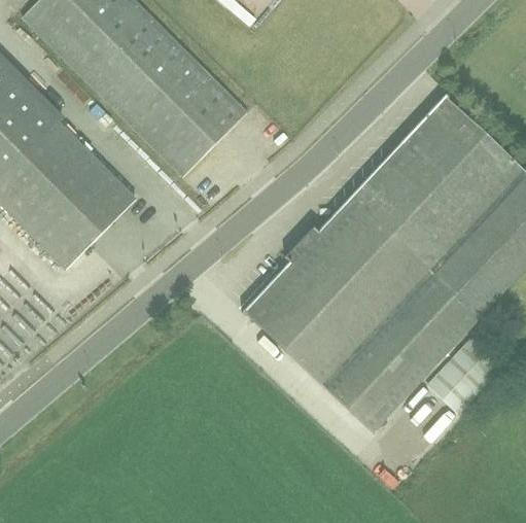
[(5,0),(15,9),(25,0),(5,0)]
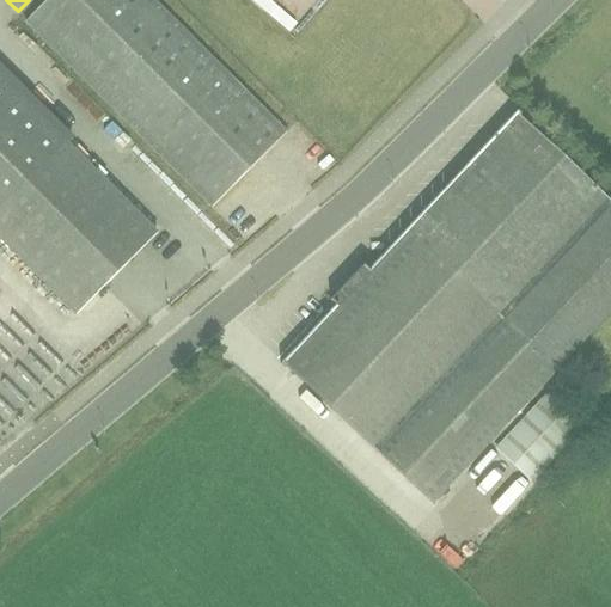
[(213,203),(287,129),(157,0),(43,0),(26,18),(213,203)]
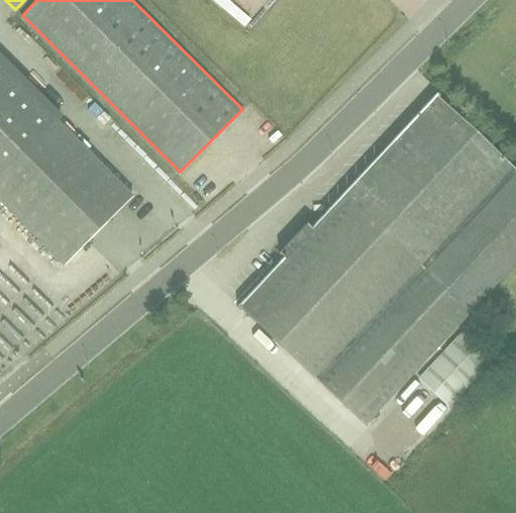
[(0,61),(0,198),(65,263),(133,194),(56,116),(0,61)]
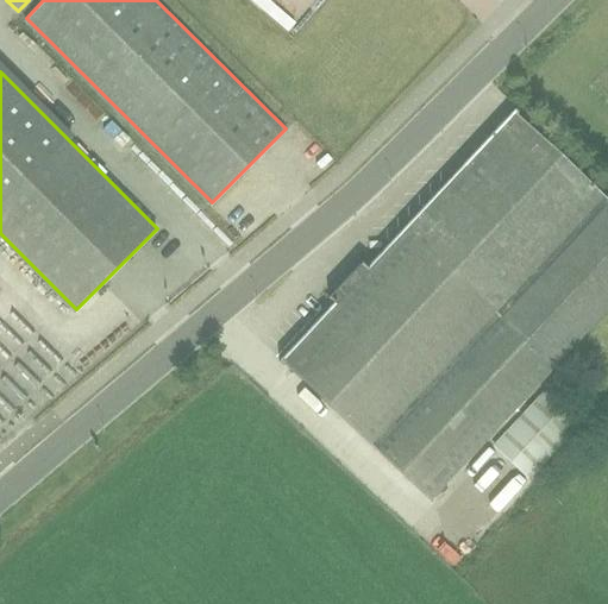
[(284,363),(286,362),(431,497),(607,308),(607,195),(519,112),(520,111),(515,107),(368,265),(363,260),(330,296),(336,301),(281,359),(284,363)]
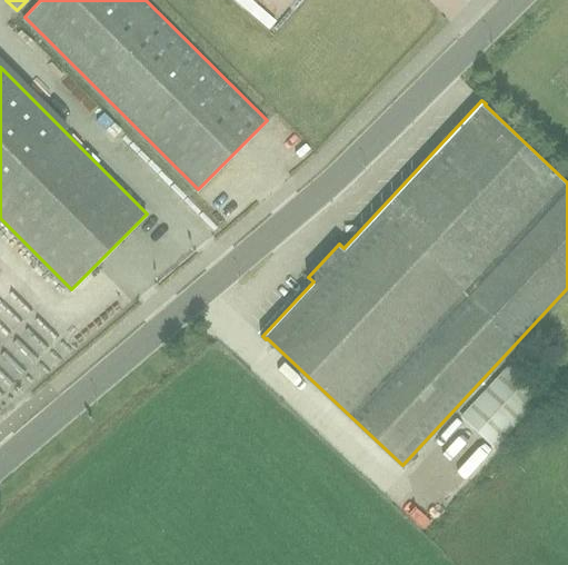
[(542,395),(509,364),(462,414),(495,445),(542,395)]
